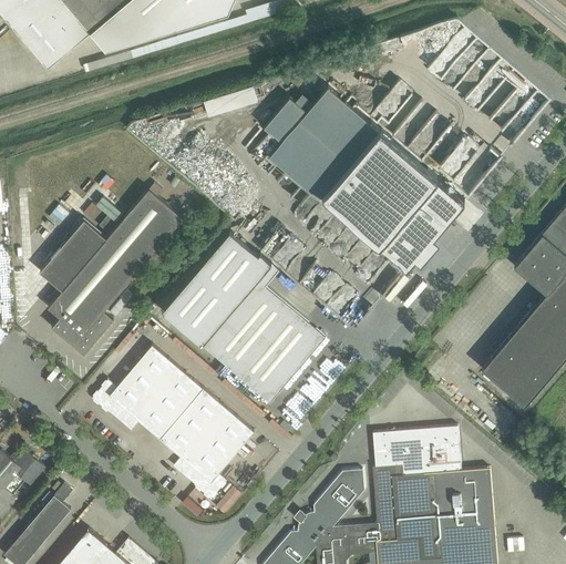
[(0,12),(48,69),(90,33),(105,51),(228,14),(234,0),(0,0),(0,12)]
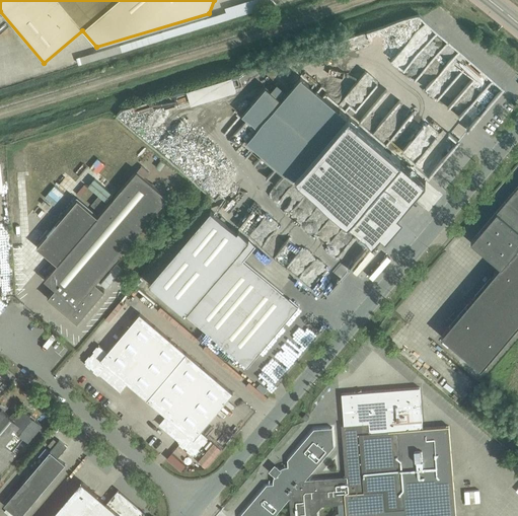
[(471,128),(503,88),(436,37),(424,40),(417,17),(335,40),(341,63),(351,70),(375,64),(379,81),(388,78),(391,74),(390,70),(392,66),(429,94),(448,70),(472,88),(452,114),(471,128)]
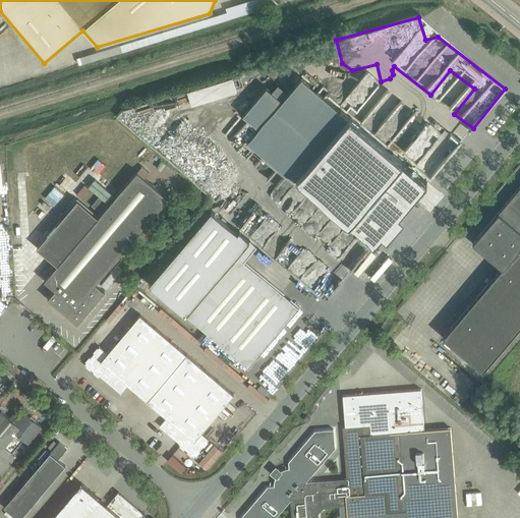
[(299,80),(278,106),(294,120),(290,125),(321,152),(310,163),(295,181),(373,247),(384,235),(386,237),(399,222),(397,220),(411,203),(425,185),(426,184),(344,116),(343,116),(299,80)]
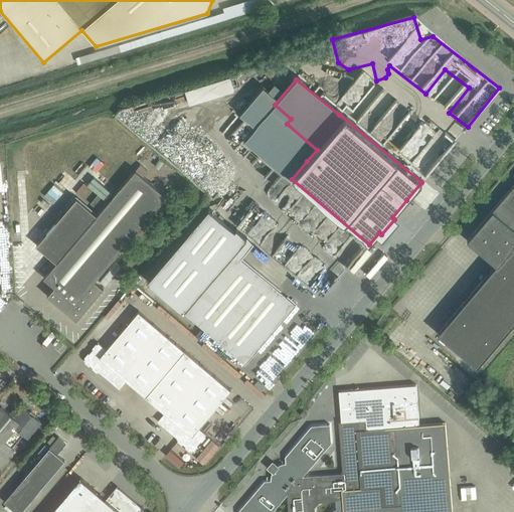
[(259,93),(238,116),(254,130),(243,143),(290,181),(292,179),(307,161),(317,150),(287,124),(291,119),(275,105),(270,101),(259,93)]
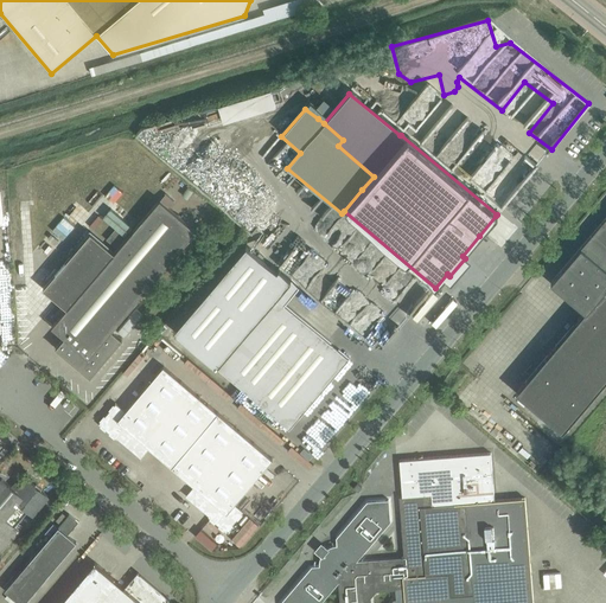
[(82,245),(43,292),(67,310),(58,320),(51,329),(69,345),(61,355),(89,380),(97,371),(114,351),(121,342),(112,334),(196,235),(159,203),(126,242),(115,232),(106,243),(117,252),(114,255),(91,235),(82,245)]
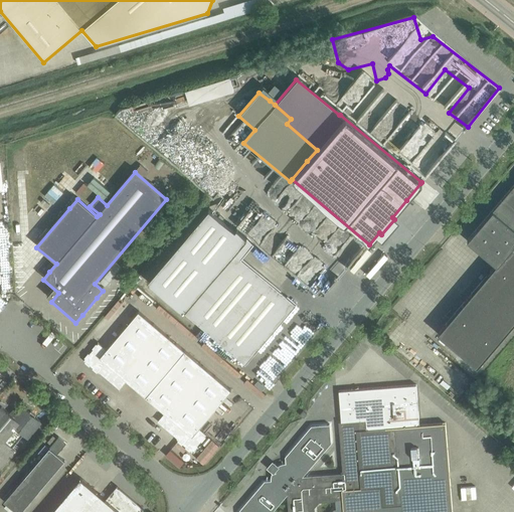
[(513,323),(513,185),(466,242),(495,267),(437,335),(476,368),(513,323)]
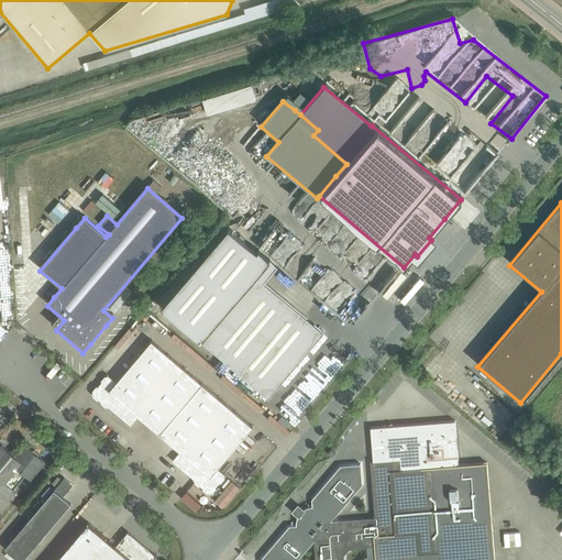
[(257,253),(256,255),(228,231),(161,309),(200,342),(200,343),(267,401),(298,363),(300,364),(316,347),(315,346),(322,336),(263,285),(277,268),(257,253)]
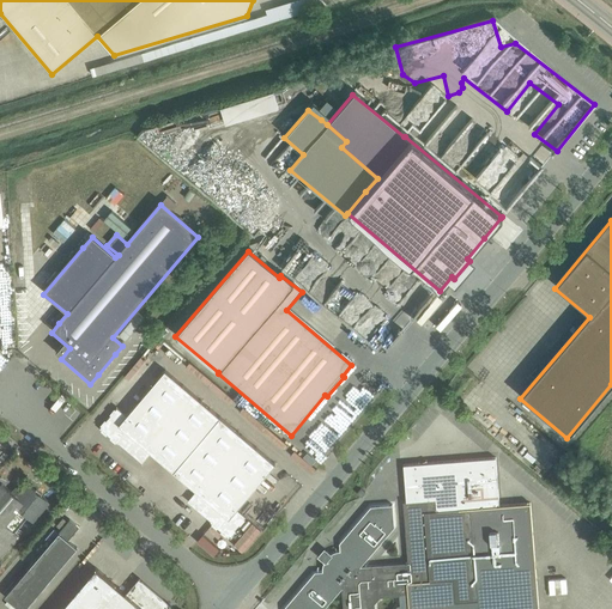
[(380,261),(369,275),(375,280),(377,278),(383,282),(381,286),(397,298),(404,290),(401,287),(405,284),(401,280),(398,285),(393,281),(394,280),(388,275),(392,270),(380,261)]
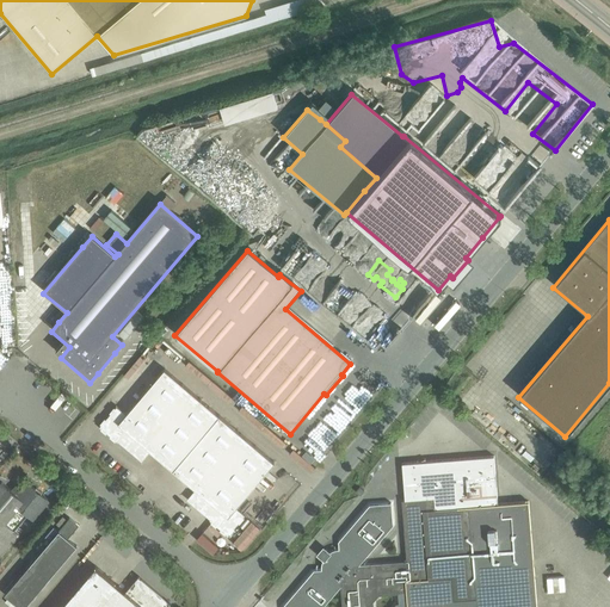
[(172,472),(219,419),(164,372),(124,417),(116,410),(99,429),(117,445),(119,441),(124,445),(123,447),(141,462),(148,453),(172,472)]
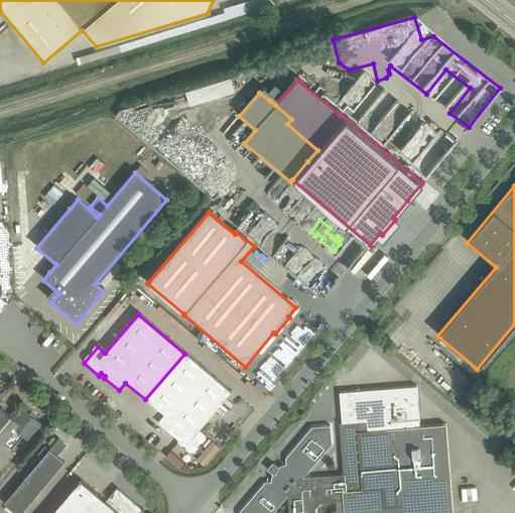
[(231,393),(223,386),(184,354),(145,399),(165,416),(158,424),(173,437),(174,435),(178,438),(176,441),(191,455),(206,437),(199,431),(231,393)]
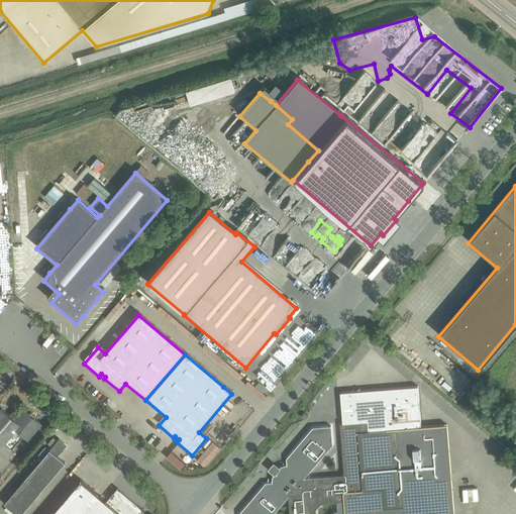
[(341,426),(345,478),(340,478),(303,481),(331,447),(330,428),(311,430),(285,460),(286,468),(277,471),(273,475),(272,485),(265,485),(241,513),(275,513),(287,499),(288,513),(452,513),(446,427),(420,429),(417,389),(339,395),(341,426)]
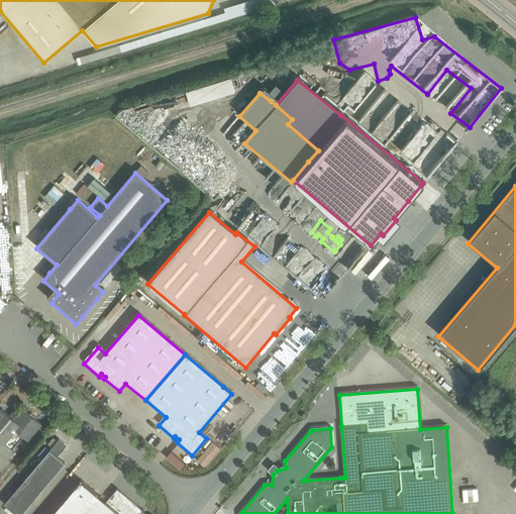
[(29,416),(22,410),(13,421),(1,411),(0,411),(0,474),(16,455),(4,445),(15,431),(27,441),(40,426),(33,420),(34,419),(30,415),(29,416)]
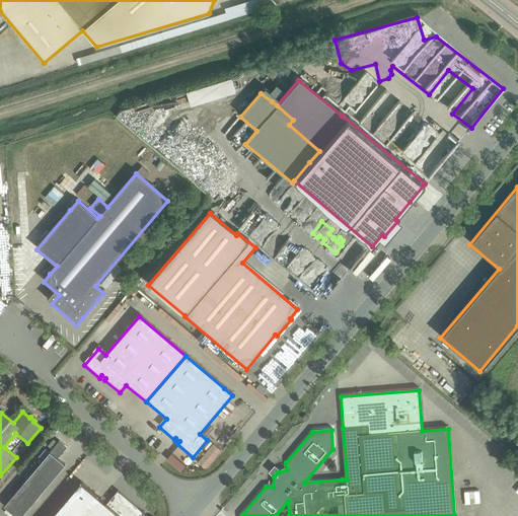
[(22,515),(64,466),(57,460),(66,449),(58,443),(3,508),(7,511),(4,515),(22,515)]
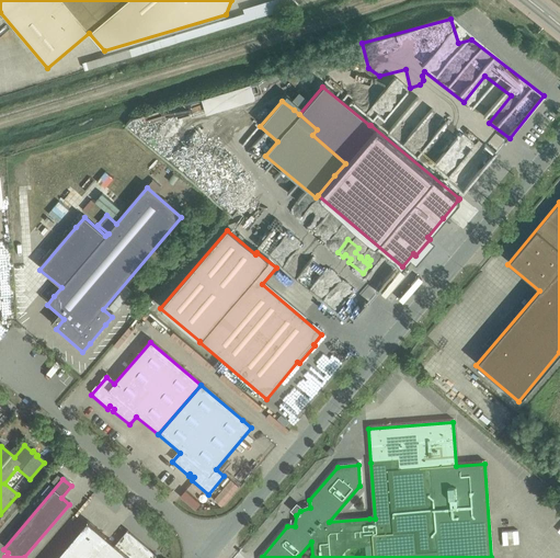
[(155,557),(126,533),(114,547),(87,523),(57,557),(155,557)]
